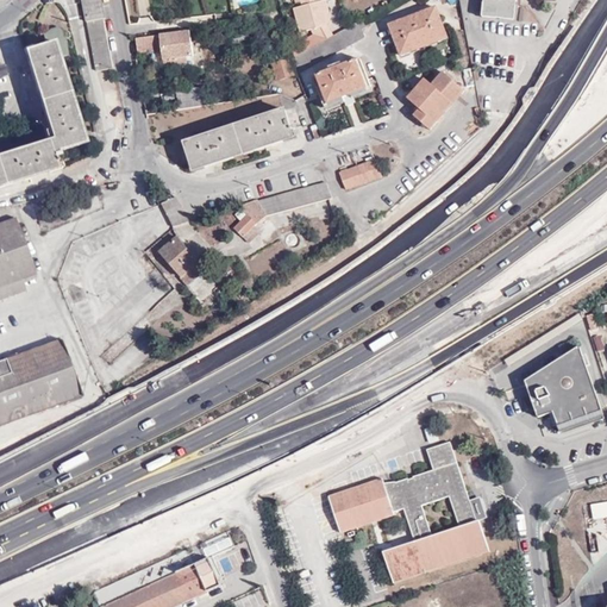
[(101,16),(98,0),(80,0),(85,20),(86,19),(101,16)]
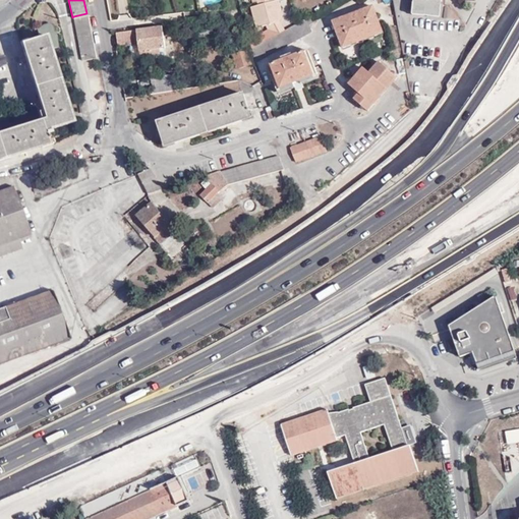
[(263,22),(275,18),(277,18),(275,7),(278,7),(278,6),(277,0),(254,0),(255,2),(248,3),(253,24),(263,22)]
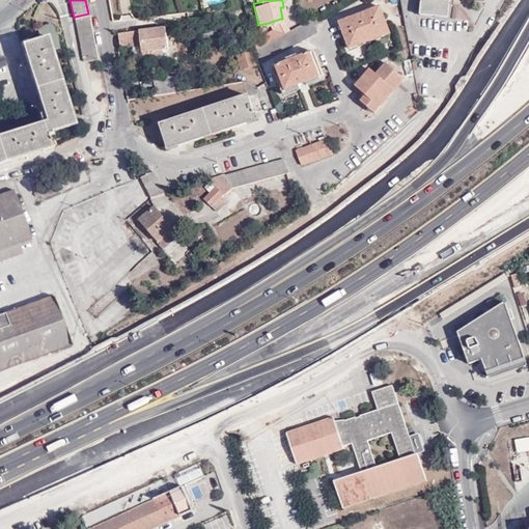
[(421,0),(420,15),(448,18),(450,0),(421,0)]
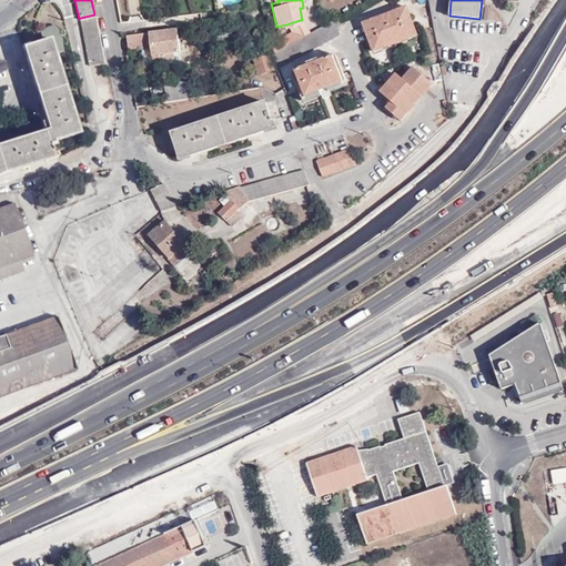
[(415,33),(405,4),(361,21),(372,50),(415,33)]
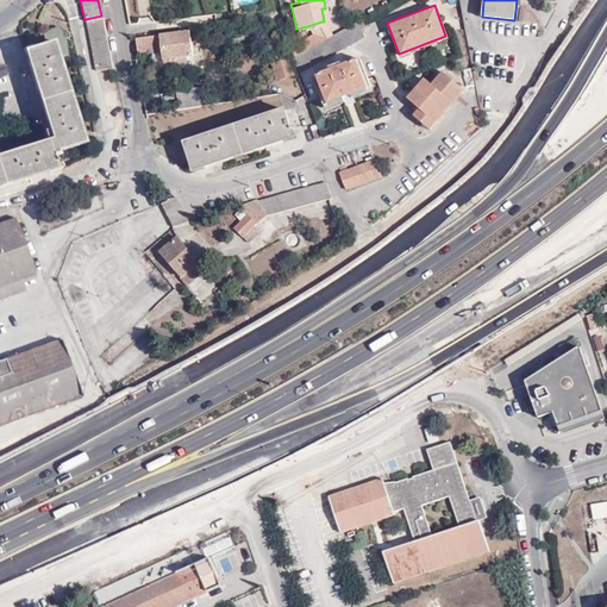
[(101,16),(86,19),(94,69),(112,66),(101,16)]
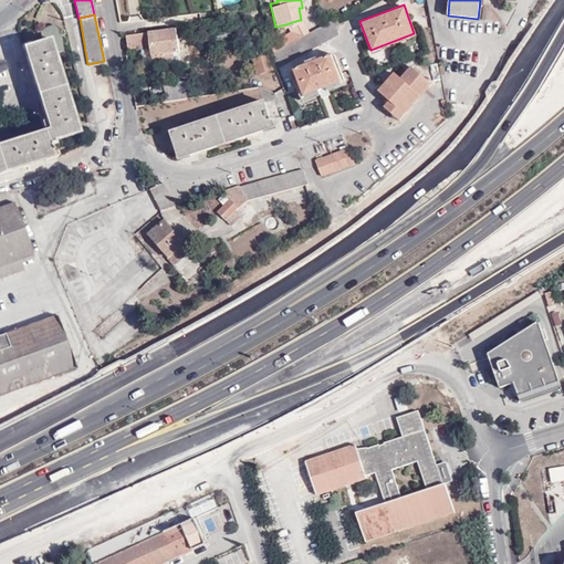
[(301,34),(305,32),(299,20),(285,24),(289,31),(298,27),(301,34)]
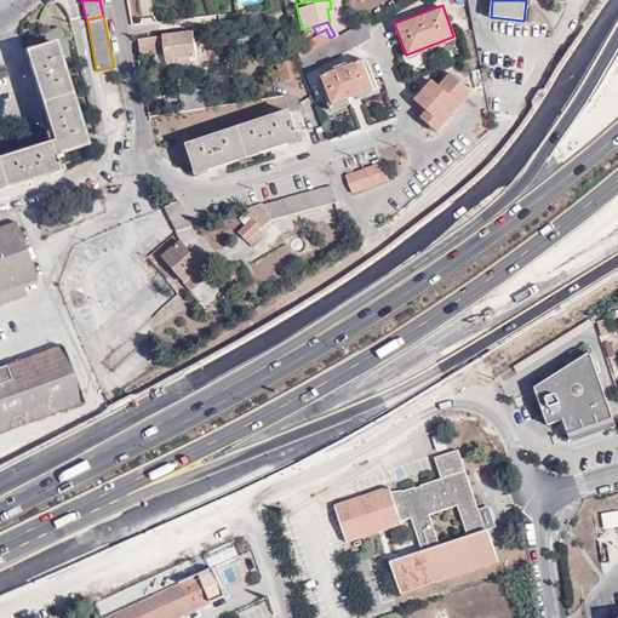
[(41,30),(45,44),(52,41),(57,57),(67,53),(62,28),(58,26),(41,30)]
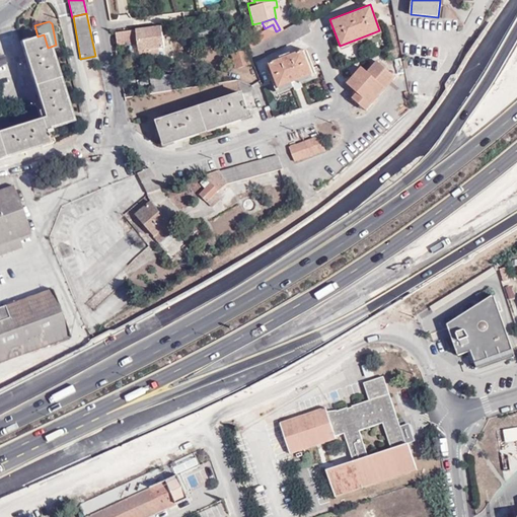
[(255,33),(260,41),(276,31),(273,24),(265,28),(255,33)]
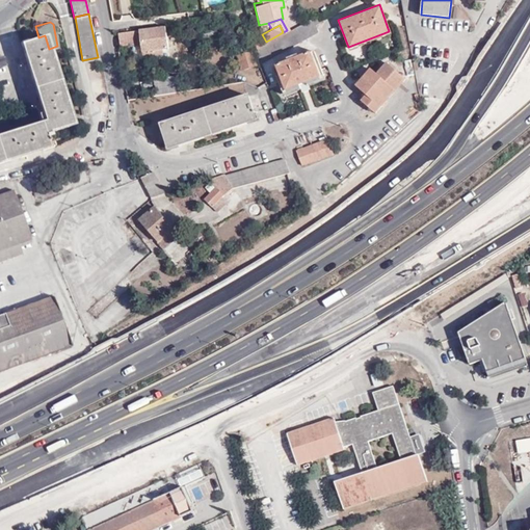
[(139,43),(140,50),(161,48),(167,48),(164,26),(117,32),(118,46),(139,43)]
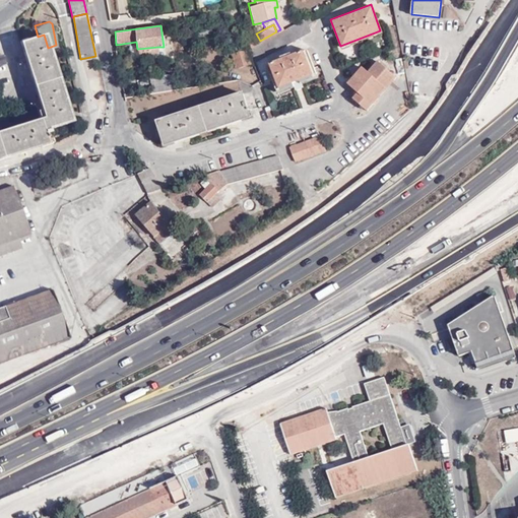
[(247,39),(249,47),(260,41),(256,34),(247,39)]
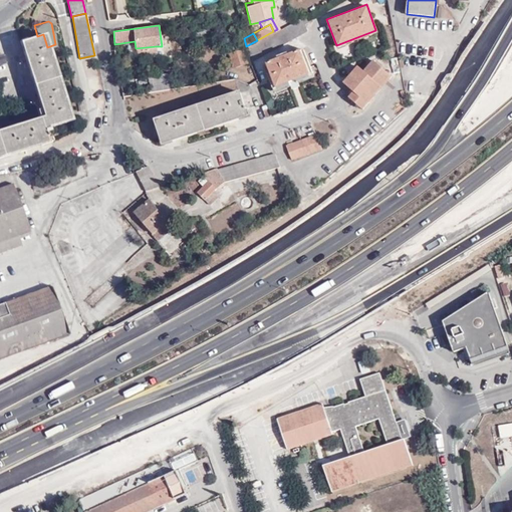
[(32,83),(56,76),(47,47),(43,34),(37,36),(23,40),(25,48),(22,49),(32,83)]
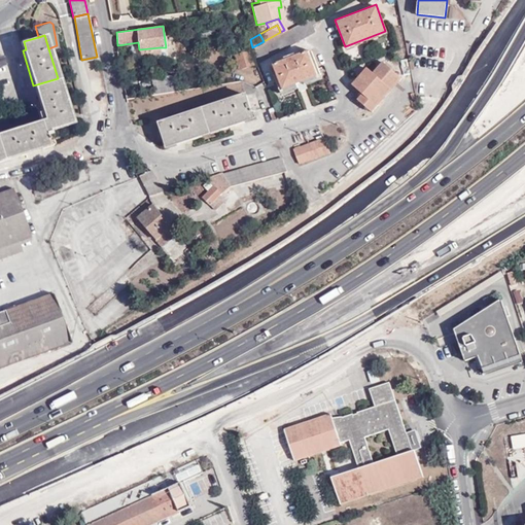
[(253,64),(248,49),(234,55),(238,68),(253,64)]
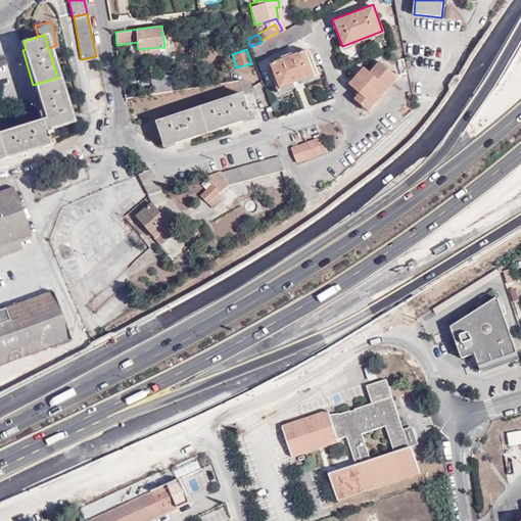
[(280,88),(292,83),(300,80),(314,76),(304,50),(271,63),(280,88)]
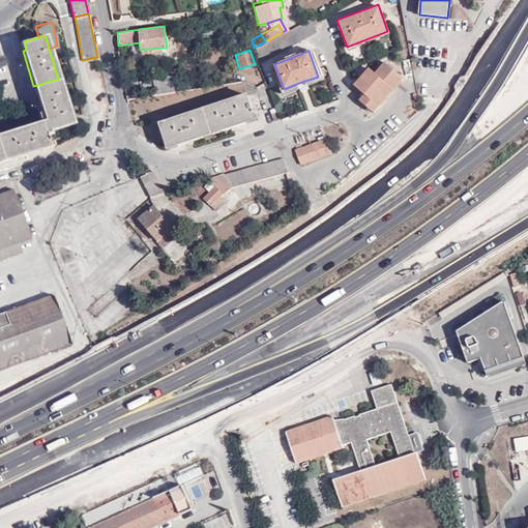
[(375,74),(370,68),(354,85),(364,95),(360,100),(374,112),(403,78),(385,62),(375,74)]
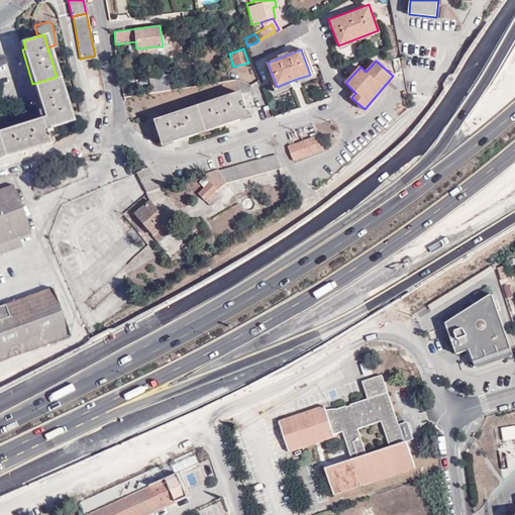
[(145,77),(147,91),(175,87),(174,74),(145,77)]
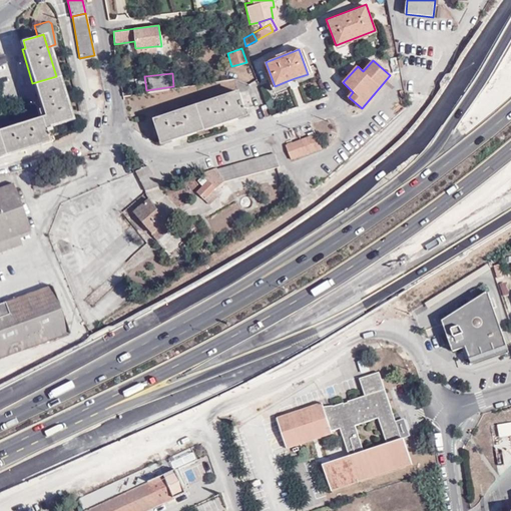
[(42,115),(45,125),(69,118),(56,76),(32,83),(42,115)]
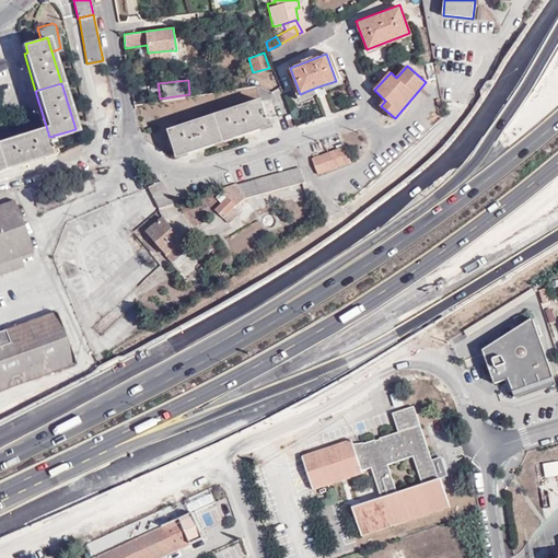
[(322,85),(313,89),(316,95),(324,92),(322,85)]
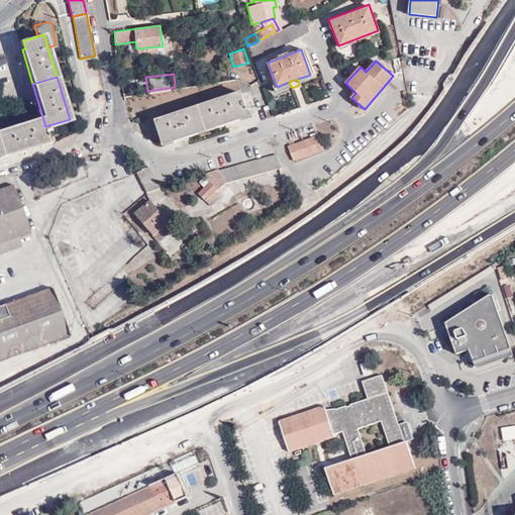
[(240,92),(199,105),(206,129),(238,119),(237,115),(247,112),(240,92)]
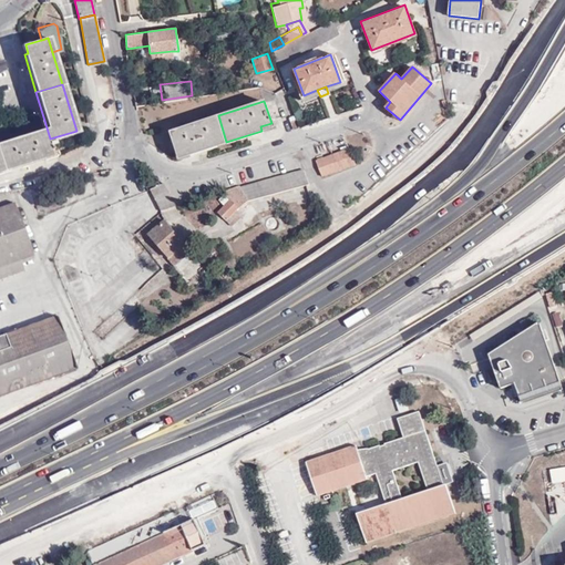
[(226,142),(218,115),(172,131),(178,153),(188,150),(191,153),(226,142)]
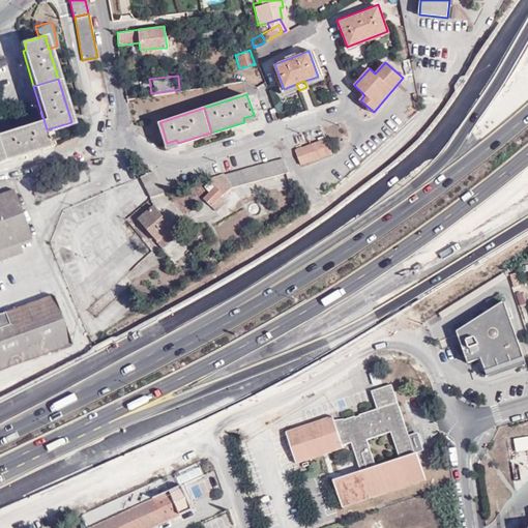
[(0,154),(1,158),(38,147),(37,144),(46,142),(42,135),(48,133),(47,129),(44,119),(0,133),(0,154)]
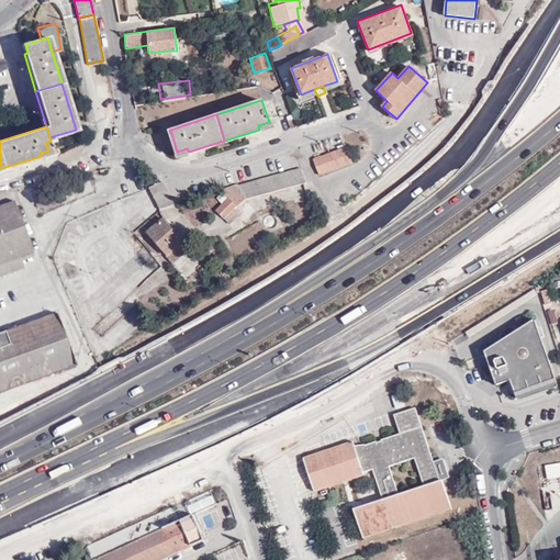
[(350,160),(345,145),(312,157),(318,172),(350,160)]
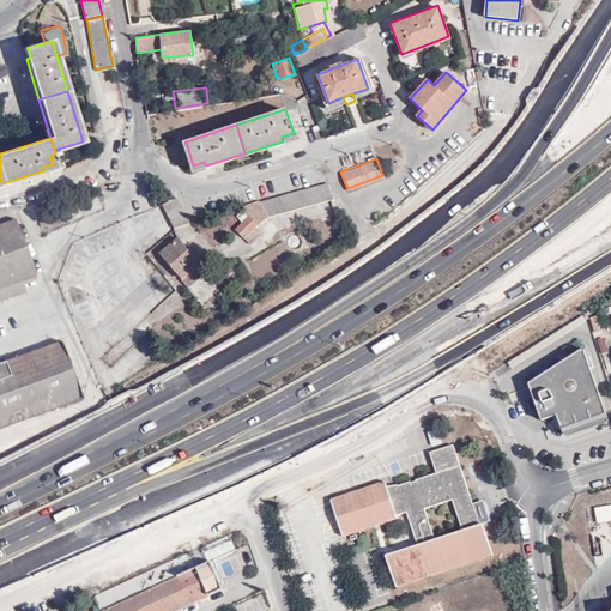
[(267,215),(333,198),(326,181),(259,200),(267,215)]
